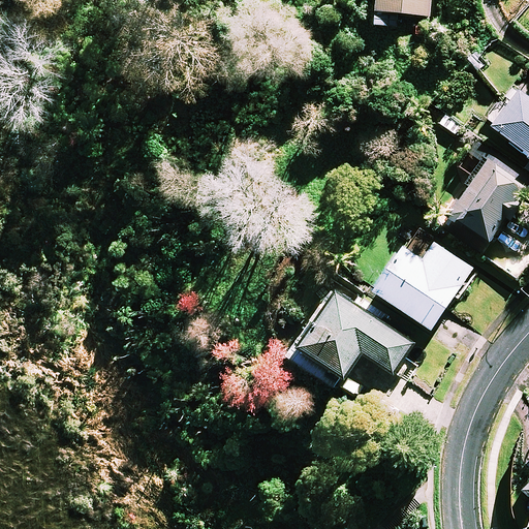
[(430,14),(431,0),(377,0),(375,24),(398,26),(400,11),(430,14)]
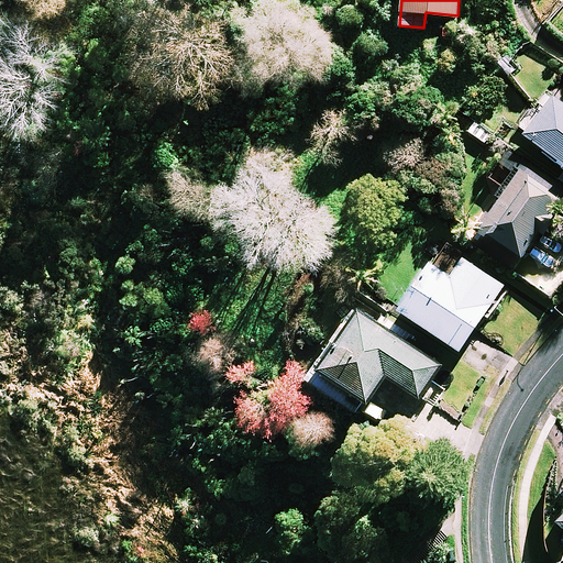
[(562,100),(554,94),(523,132),(562,163),(562,100)]
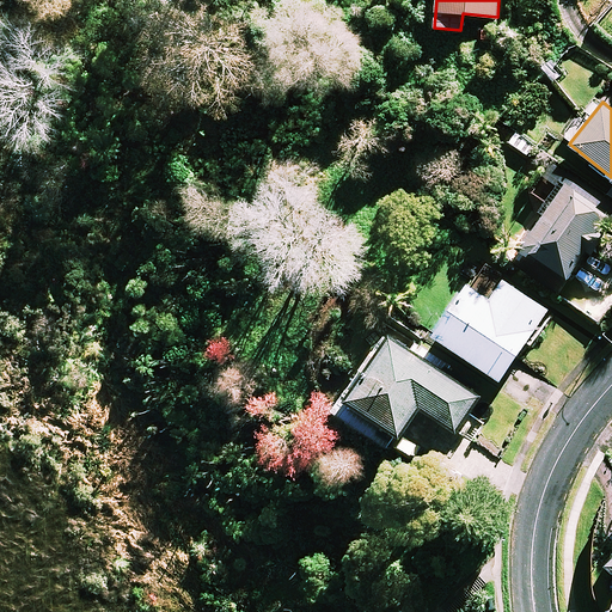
[(611,201),(554,164),(534,193),(542,215),(521,248),(569,279),(587,249),(592,252),(611,221),(611,201)]
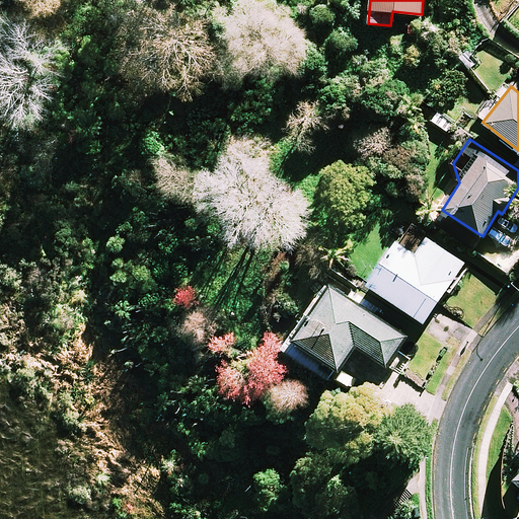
[(413,226),(400,242),(397,240),(369,282),(424,320),(465,263),(431,239),(413,226)]
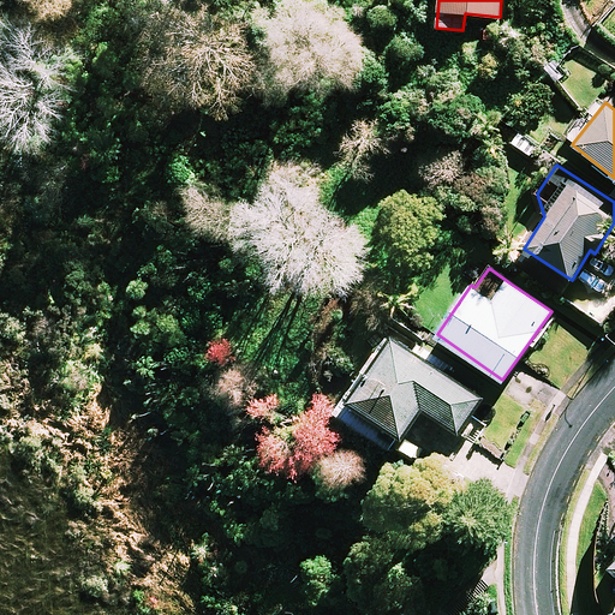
[(483,399),(390,335),(338,411),(394,451),(424,408),(459,434),(483,399)]
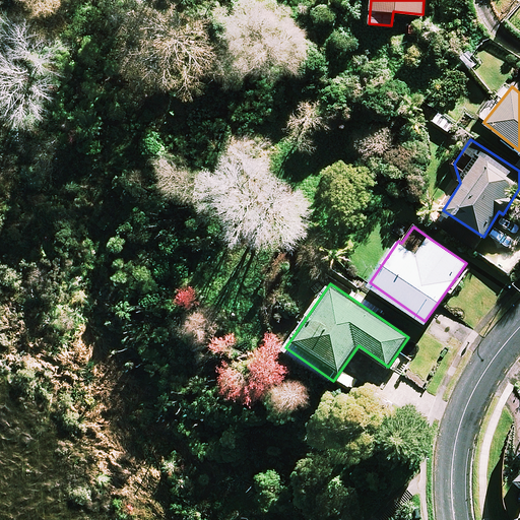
All buildings are outlined.
